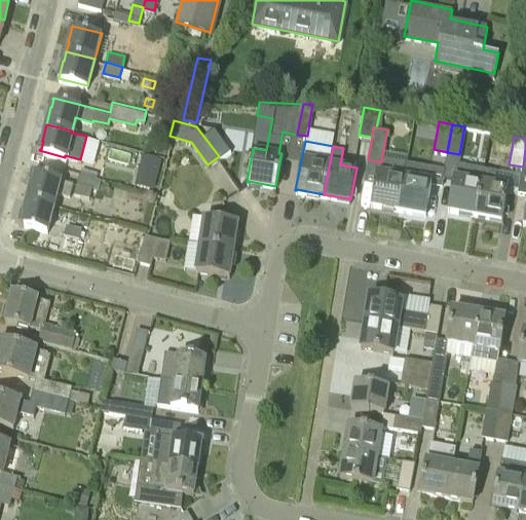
[(149,185),(157,154),(142,150),(134,182),(149,185)]
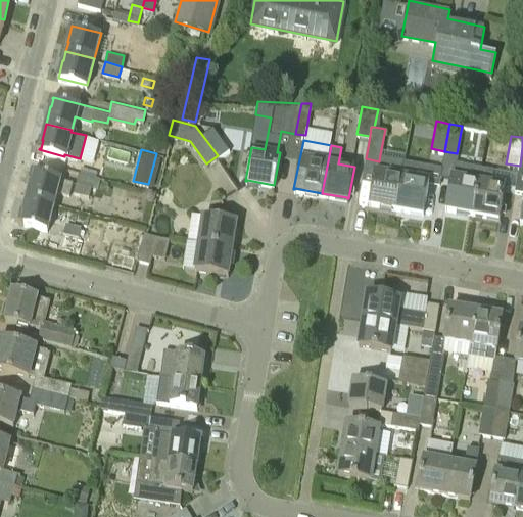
[(405,158),(380,154),(379,161),(377,170),(374,169),(369,202),(370,202),(370,201),(395,206),(405,158)]
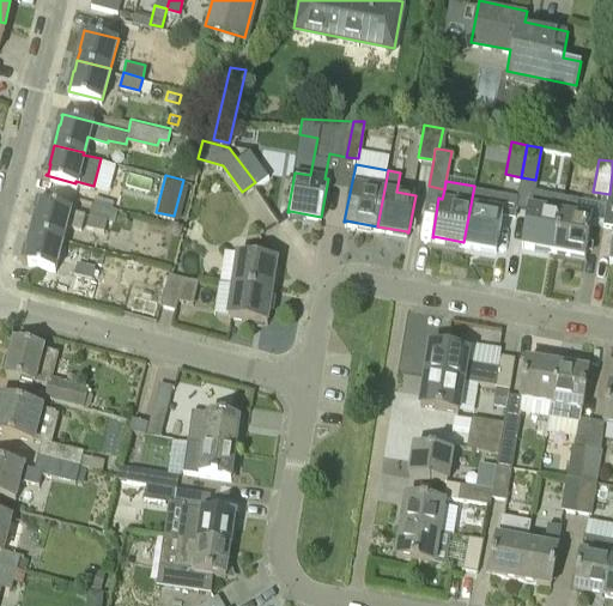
[(495,248),(496,248),(503,211),(501,211),(503,191),(474,186),(463,242),(495,247),(495,248)]
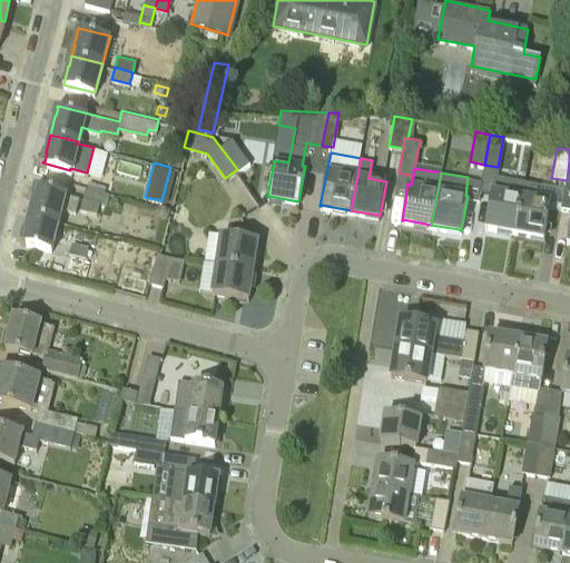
[(516,230),(526,179),(524,179),(497,174),(493,190),(491,189),(485,226),(487,226),(487,225),(516,230)]
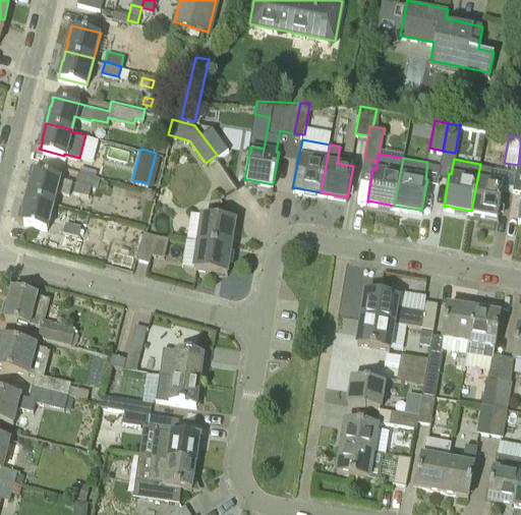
[(80,163),(79,170),(95,174),(96,167),(80,163)]
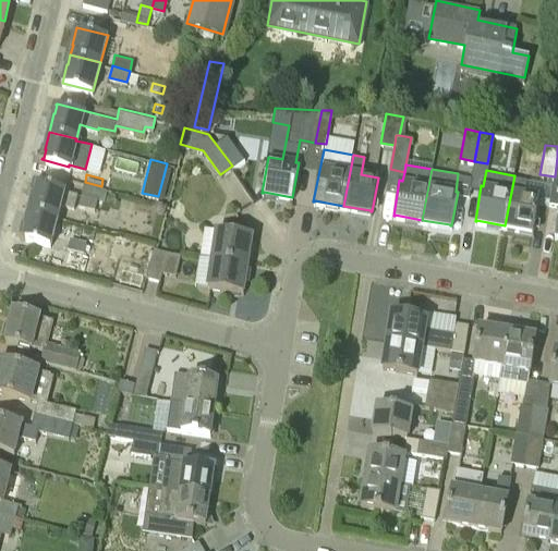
[(533,231),(537,200),(538,194),(523,192),(526,178),(514,175),(505,225),(532,230),(532,231),(533,231)]
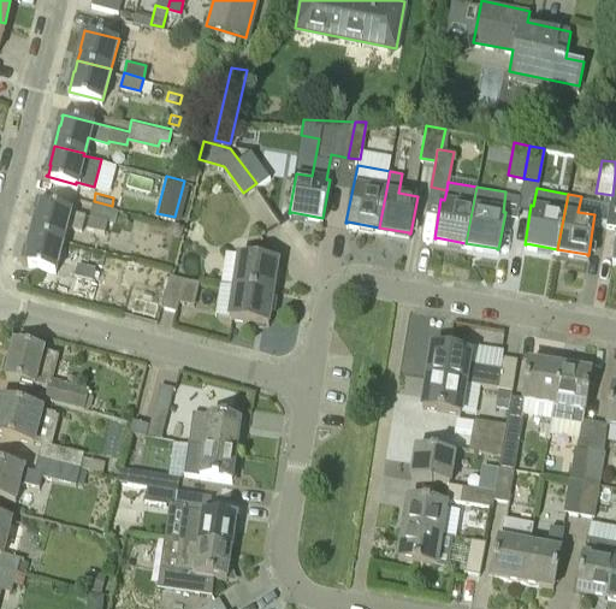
[(65,223),(82,228),(86,212),(75,208),(40,200),(40,201),(41,201),(39,211),(37,211),(33,230),(63,238),(65,223)]
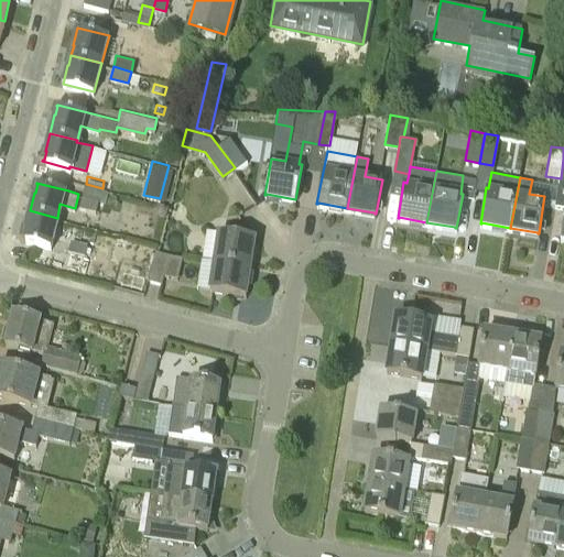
[(104,200),(107,189),(102,188),(86,184),(85,184),(82,195),(98,199),(104,200)]
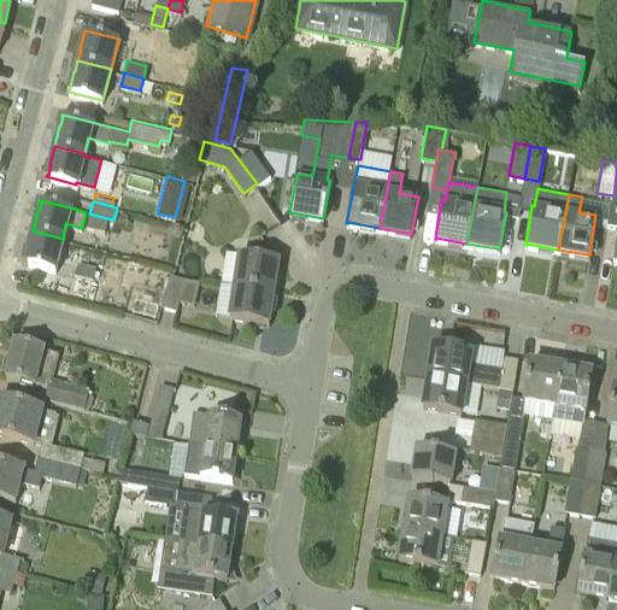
[(105,230),(107,218),(89,213),(87,226),(105,230)]
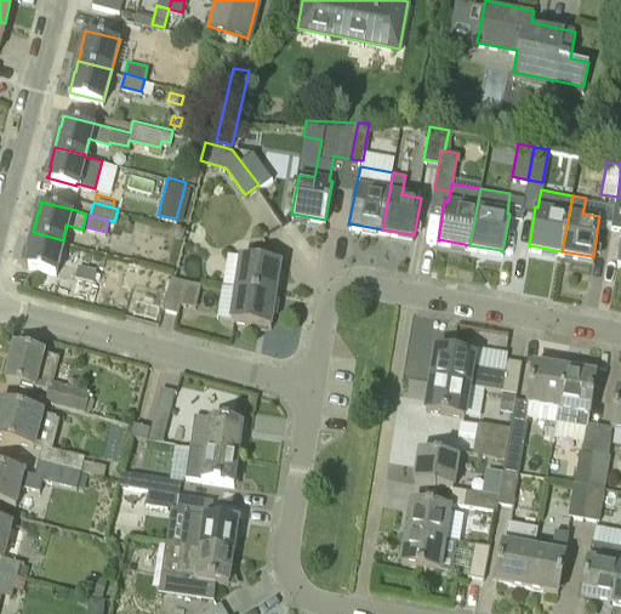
[(56,271),(56,269),(60,257),(63,240),(33,232),(27,253),(28,253),(26,262),(24,262),(24,263),(56,271)]
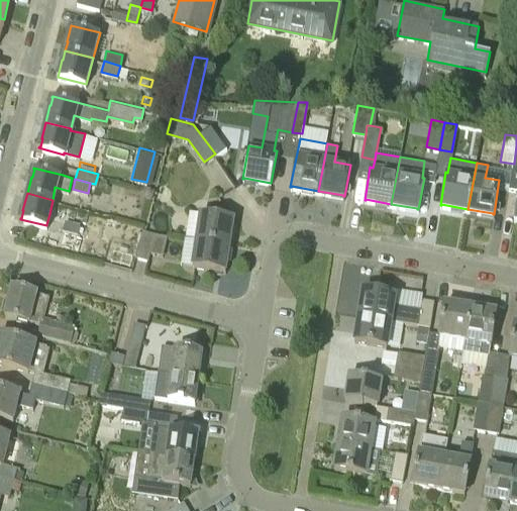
[(197,237),(229,242),(233,217),(234,217),(234,216),(189,209),(186,235),(197,237)]
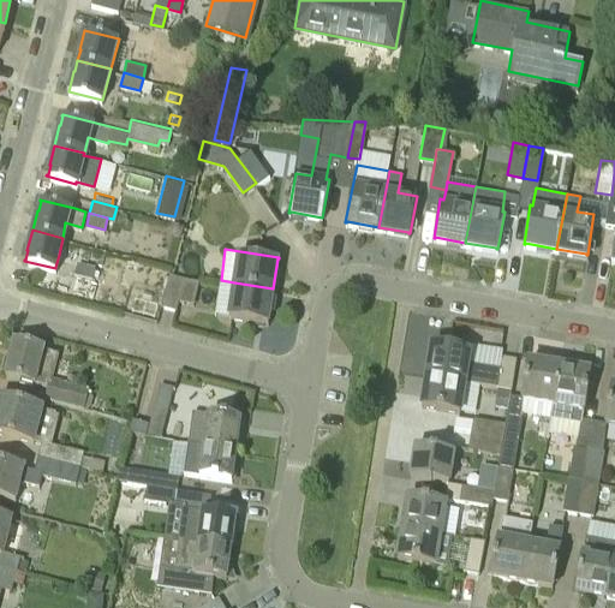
[(95,264),(78,260),(75,273),(93,276),(95,264)]
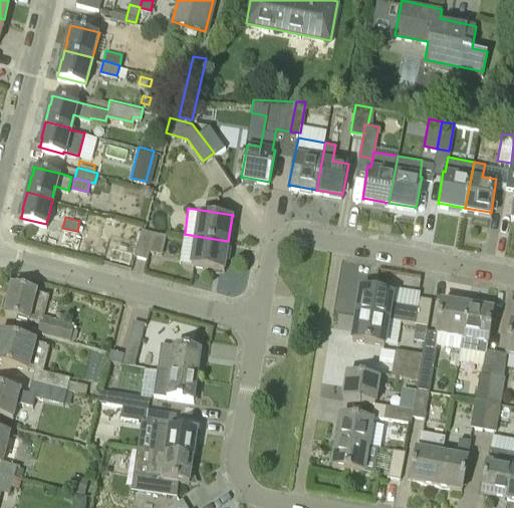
[(143,227),(141,235),(135,254),(148,257),(150,249),(162,252),(166,233),(143,227)]
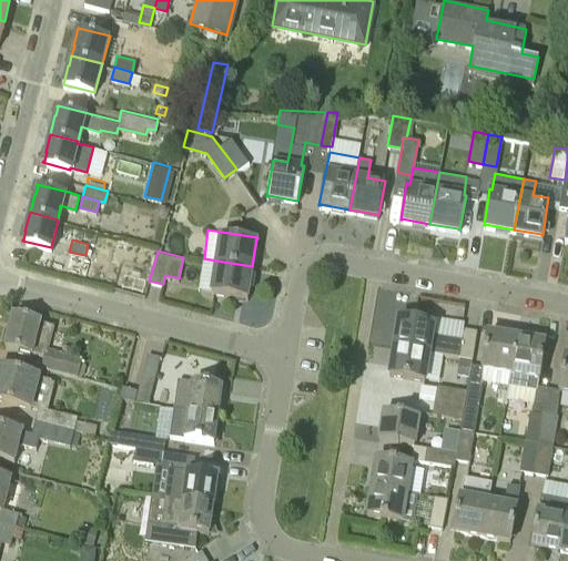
[(216,261),(211,291),(247,296),(247,295),(252,266),(216,261)]
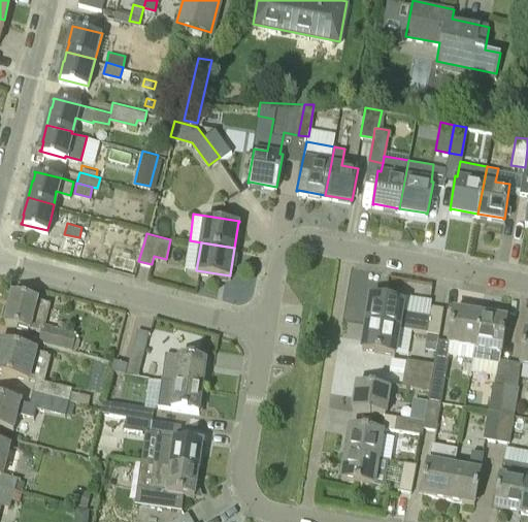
[(45,322),(48,300),(37,297),(12,290),(4,321),(38,328),(36,339),(72,349),(76,330),(45,322)]
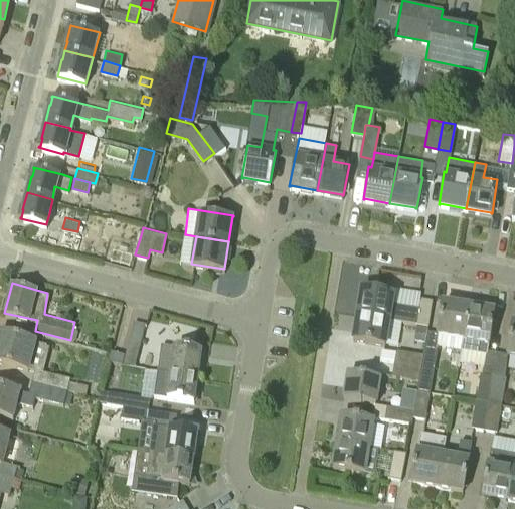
[(389,318),(393,292),(361,286),(361,287),(357,312),(389,318)]
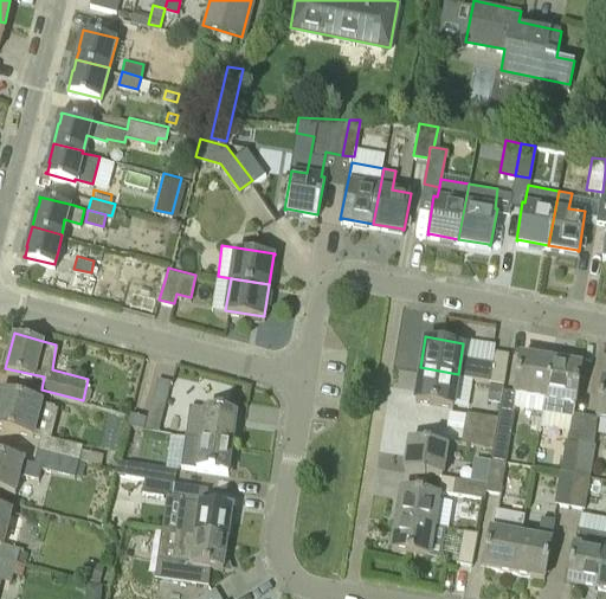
[(489,379),(503,381),(509,350),(494,348),(489,379)]
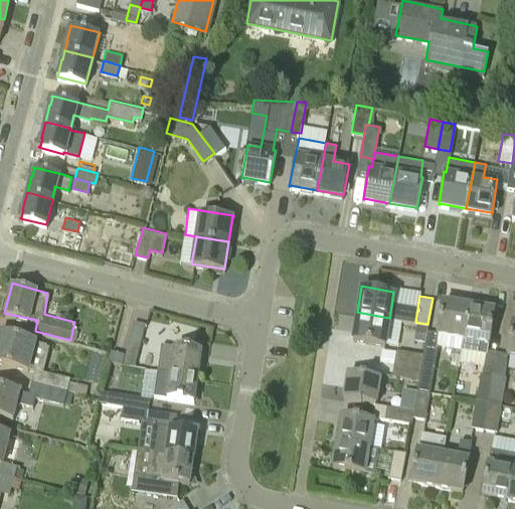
[(437,330),(438,331),(463,335),(469,304),(443,299),(437,330)]
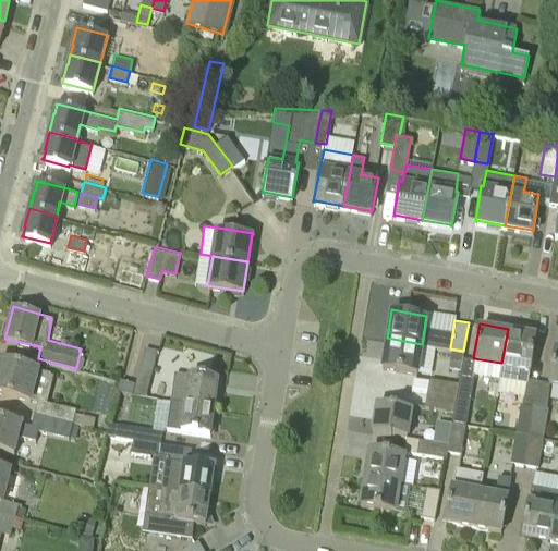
[(499,376),(526,381),(535,333),(534,333),(508,329),(501,363),(499,376)]
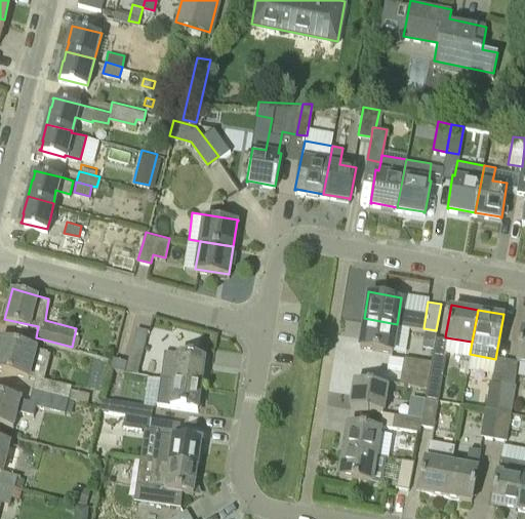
[(364,318),(360,344),(393,351),(397,324),(364,318)]
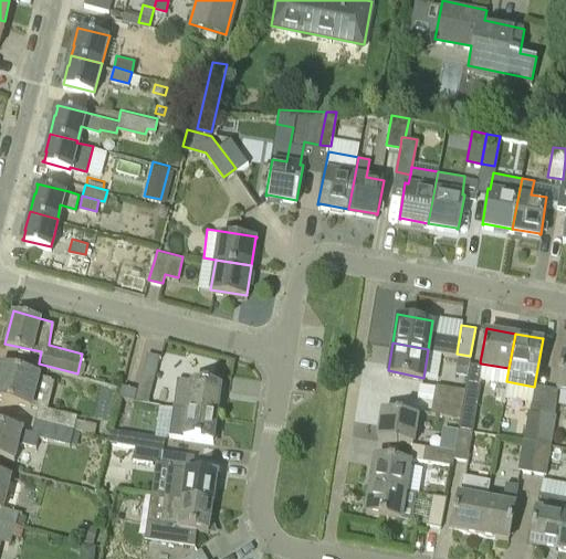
[(147,350),(137,388),(122,383),(118,394),(134,399),(148,401),(159,354),(147,350)]
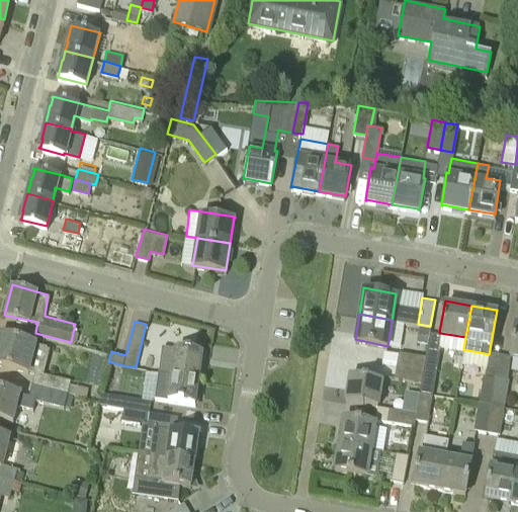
[(0,362),(34,372),(31,381),(67,392),(71,377),(40,369),(47,343),(0,331),(0,333),(3,334),(0,346),(0,362)]
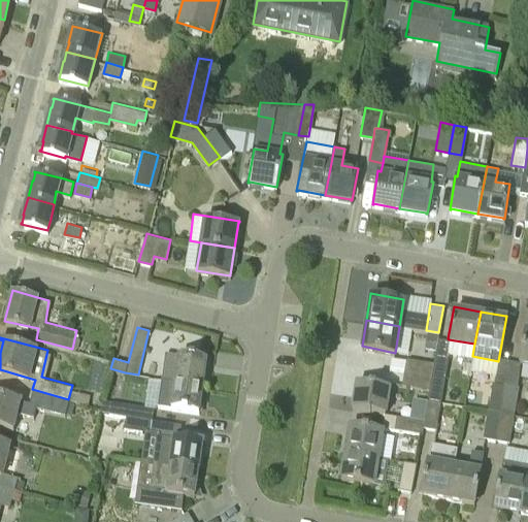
[(449,339),(448,338),(438,337),(434,361),(431,374),(429,388),(427,398),(440,400),(449,353),(447,353),(449,339)]
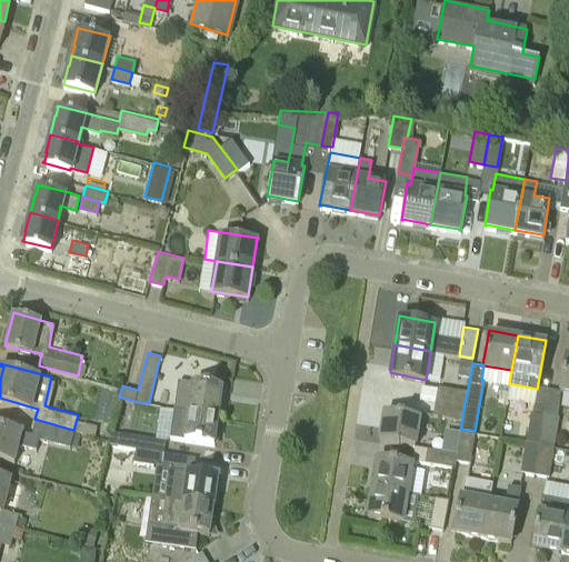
[(173,409),(218,414),(222,384),(191,380),(191,381),(177,379),(173,409)]
